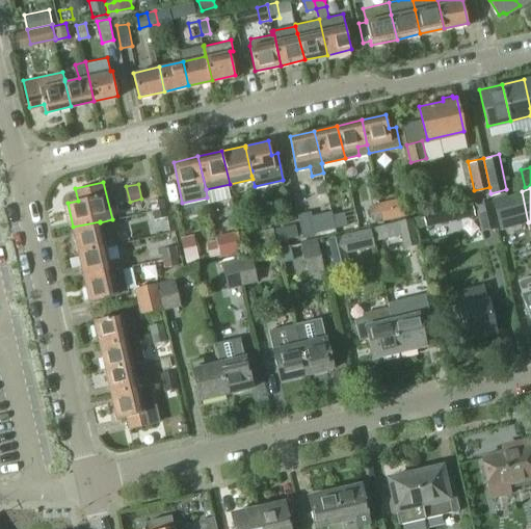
[(153,210),(165,207),(163,197),(151,201),(153,210)]
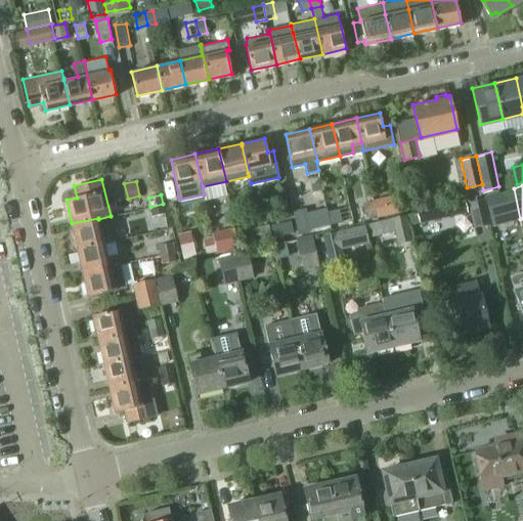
[(474,226),(490,222),(484,194),(468,198),(474,226)]
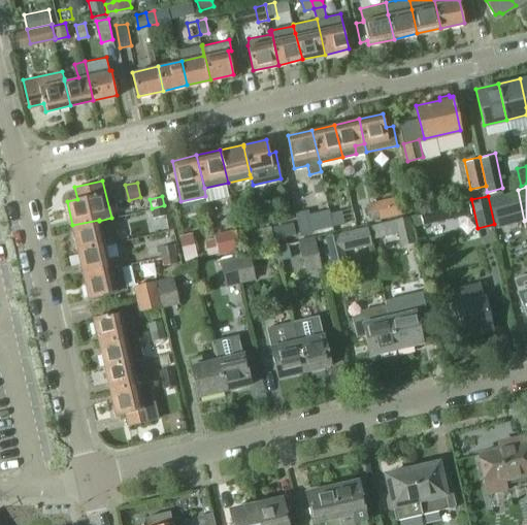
[(377,199),(381,215),(388,212),(385,198),(377,199)]
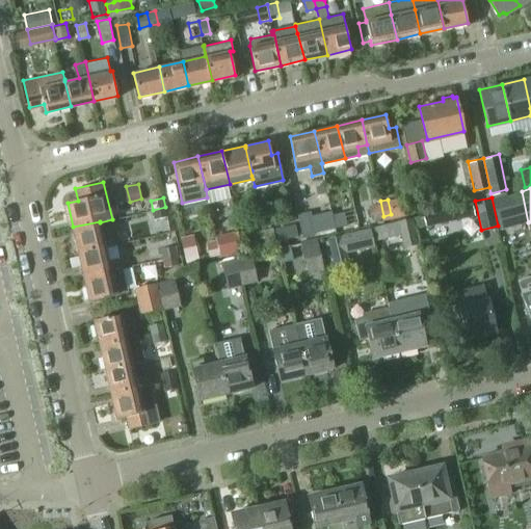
[(371,218),(383,216),(380,201),(368,204),(371,218)]
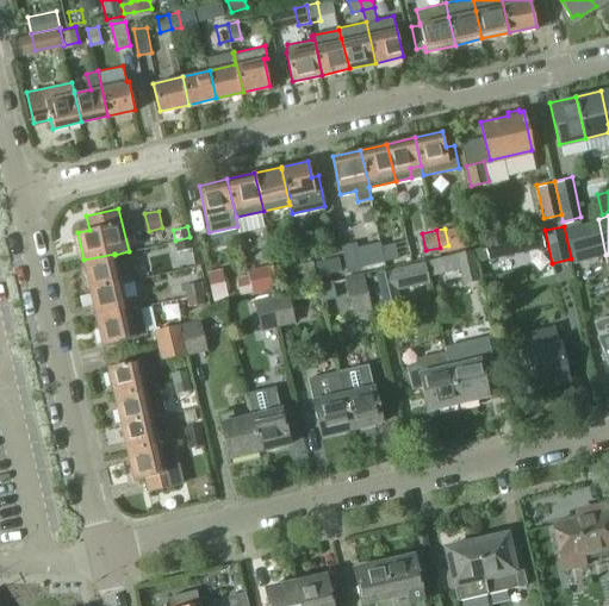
[(190,237),(175,241),(178,249),(192,247),(190,237)]
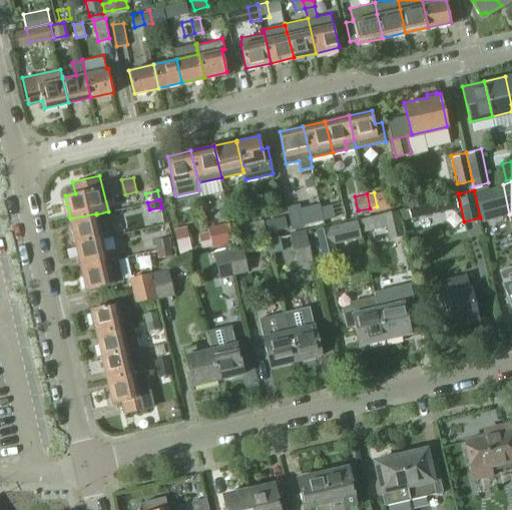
[(292,225),(304,223),(299,202),(288,205),(292,225)]
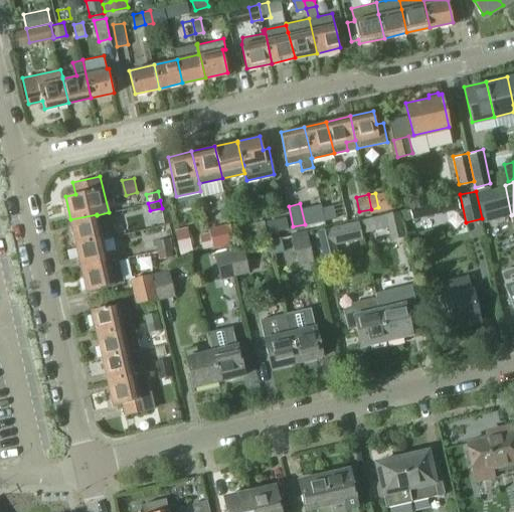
[(322,205),(326,219),(334,217),(331,203),(322,205)]
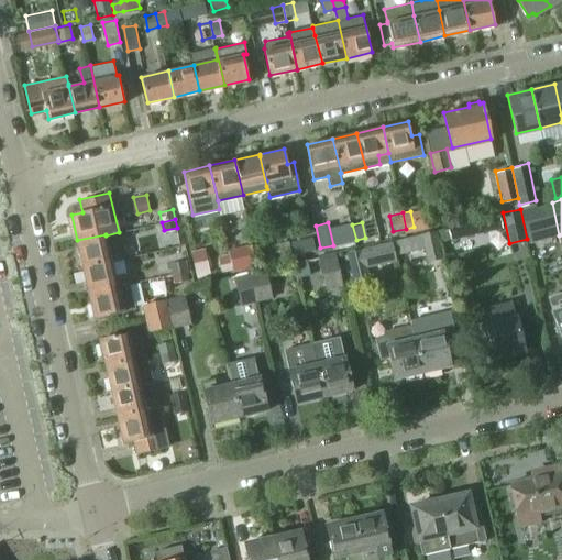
[(393,240),(396,253),(425,245),(428,260),(442,256),(436,230),(393,240)]
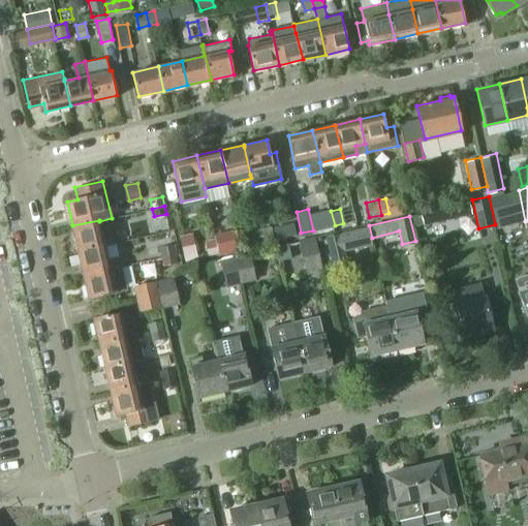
[(99,220),(72,225),(78,250),(104,244),(117,241),(112,218),(99,221),(99,220)]
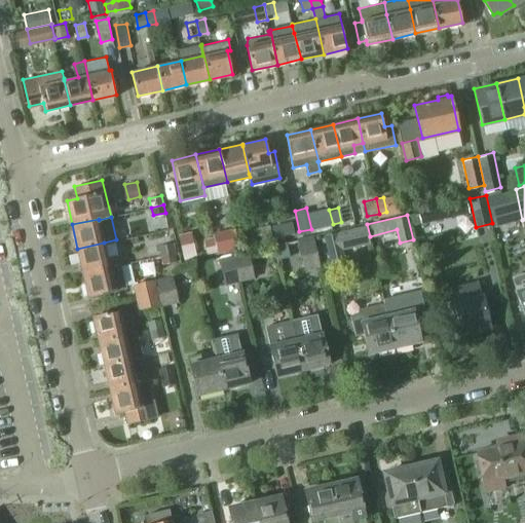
[(292,221),(272,224),(274,235),(294,232),(292,221)]
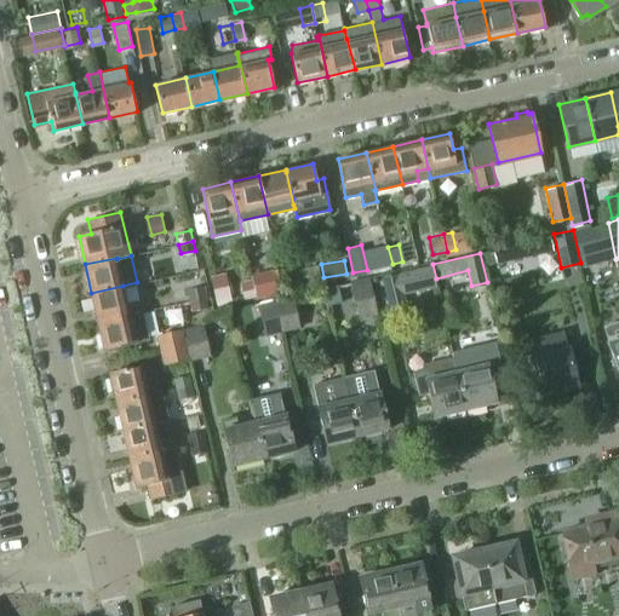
[(308,266),(311,282),(321,280),(319,264),(308,266)]
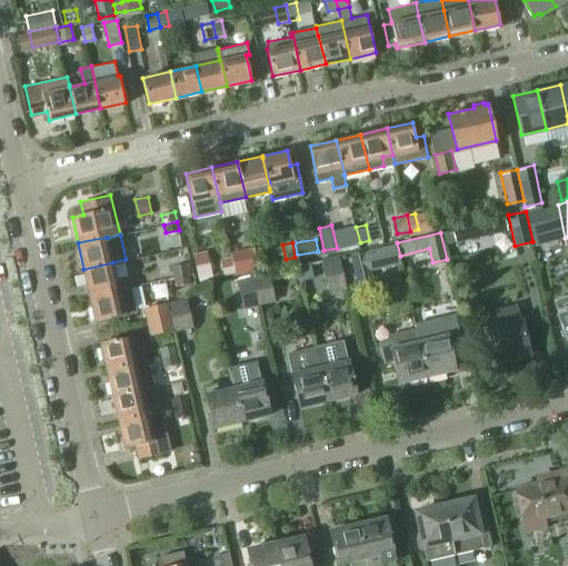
[(369,262),(400,256),(397,242),(351,254),(358,280),(372,277),(369,262)]
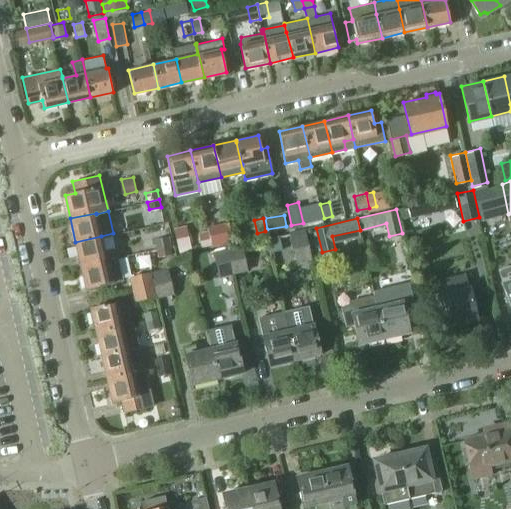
[(247,235),(257,233),(254,220),(244,222),(247,235)]
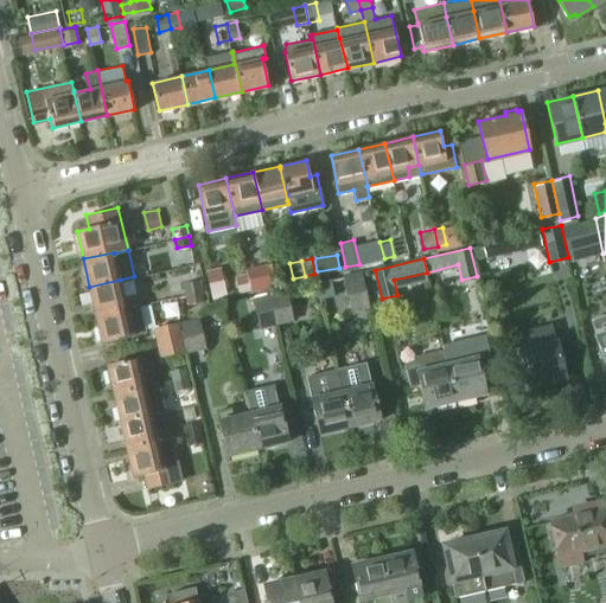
[(214,296),(228,294),(221,267),(206,270),(214,296)]
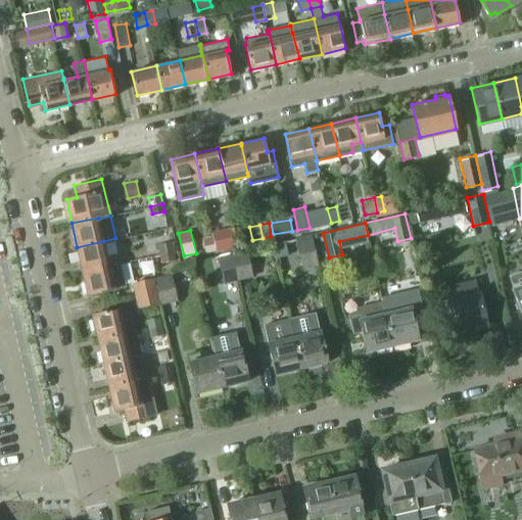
[(273,241),(278,262),(287,260),(285,253),(299,249),(303,266),(318,263),(311,232),(273,241)]
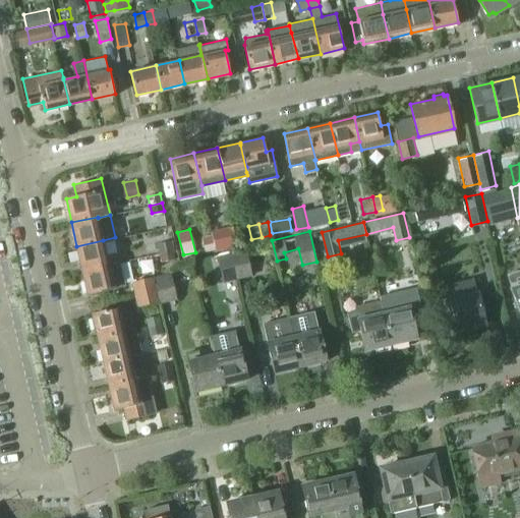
[(205,249),(216,247),(213,234),(201,236),(205,249)]
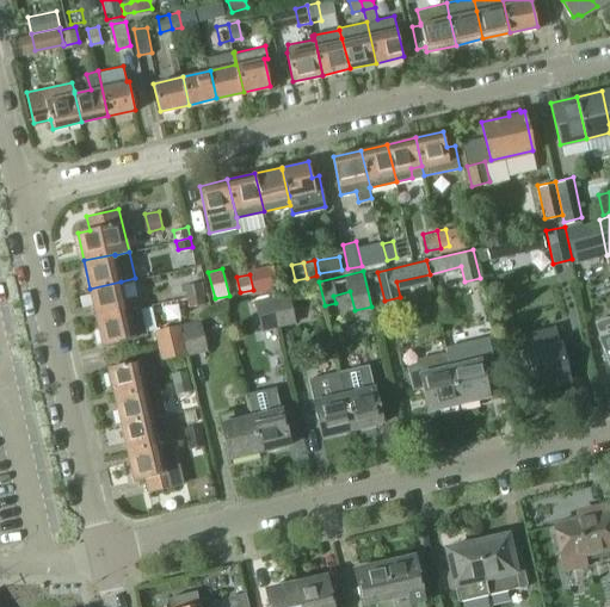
[(189,296),(203,292),(203,291),(204,291),(202,279),(185,284),(189,296)]
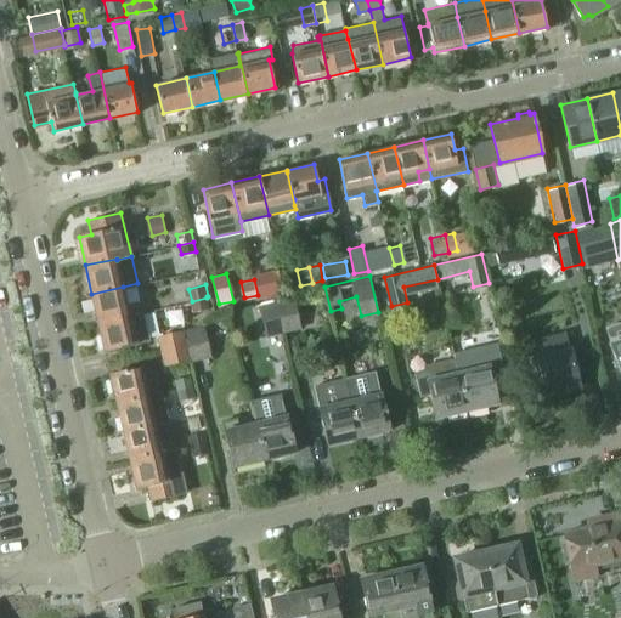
[(123,287),(91,294),(97,322),(144,312),(144,311),(129,313),(123,287)]
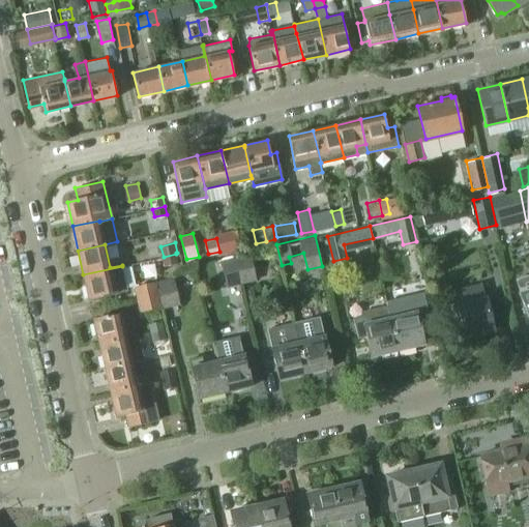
[(238,256),(244,282),(257,279),(250,253),(238,256)]
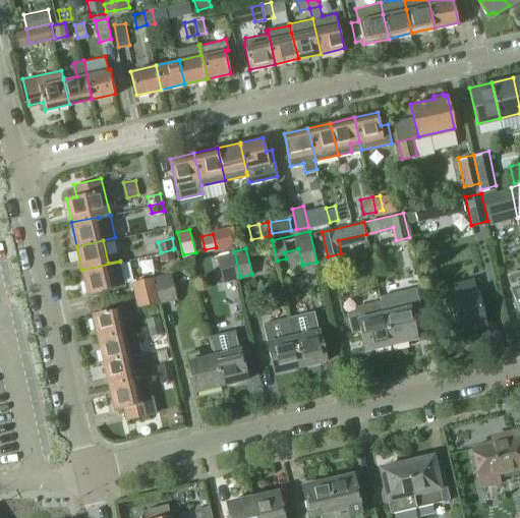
[(173,249),(161,252),(162,261),(175,257),(173,249)]
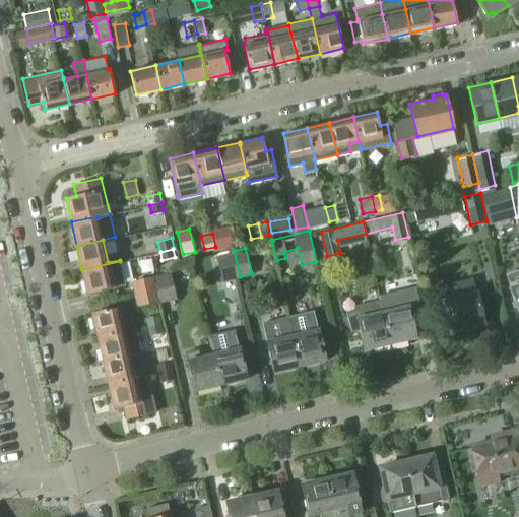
[(222,280),(240,276),(234,251),(216,254),(222,280)]
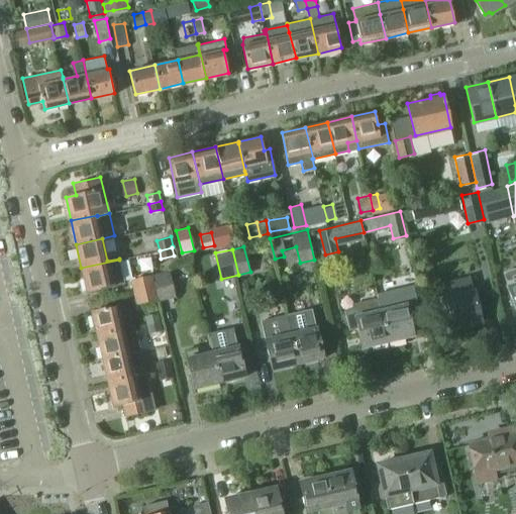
[(113,284),(124,282),(119,260),(81,268),(87,291),(113,285),(113,284)]
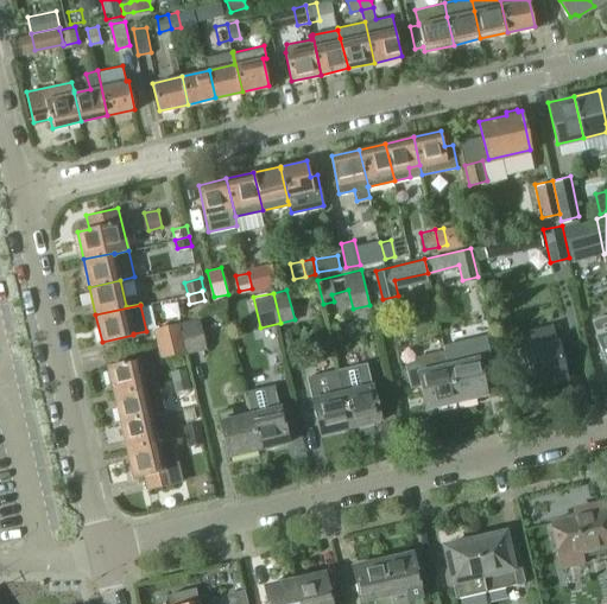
[(606,313),(593,319),(598,334),(596,334),(606,364),(606,313)]
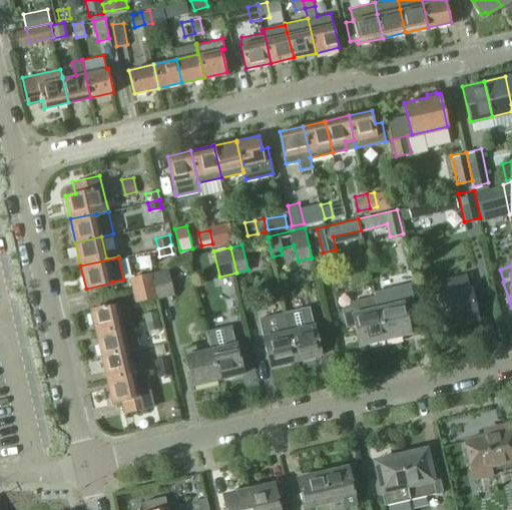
[(154,284),(158,297),(174,294),(168,267),(152,271),(154,284)]
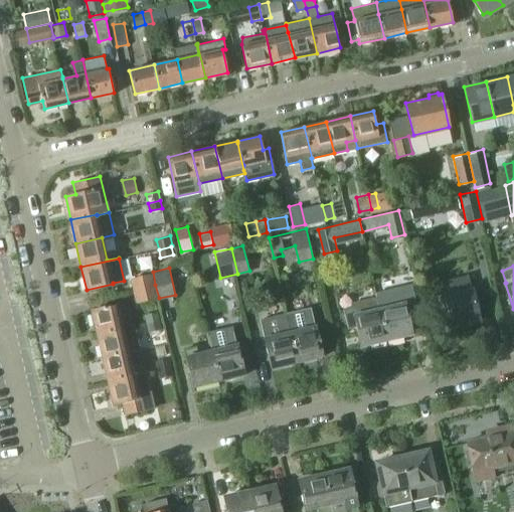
[(134,289),(155,285),(153,272),(131,277),(134,289)]
